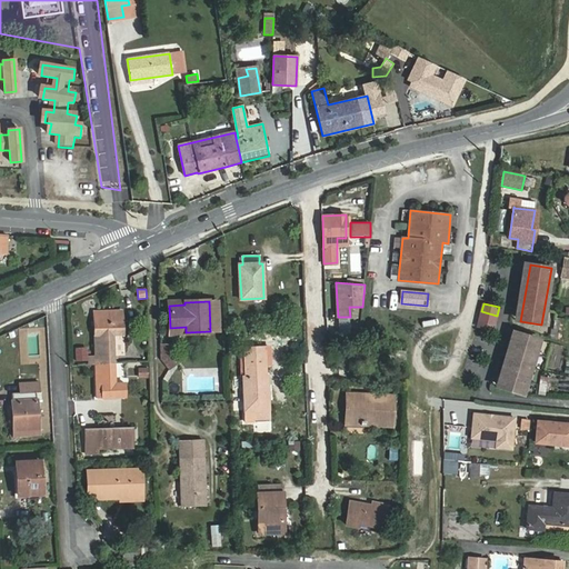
[(89,357),(89,365),(96,365),(115,363),(113,336),(122,335),(122,310),(95,311),(96,357),(89,357)]
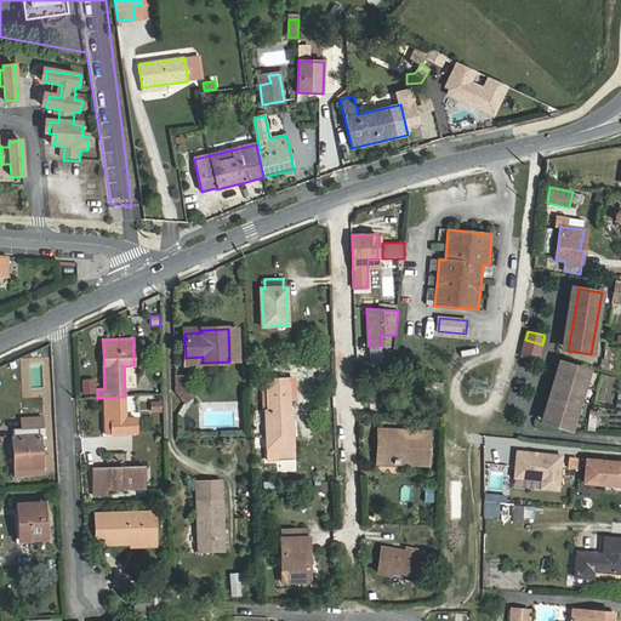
[(542,345),(525,340),(522,355),(537,360),(542,345)]
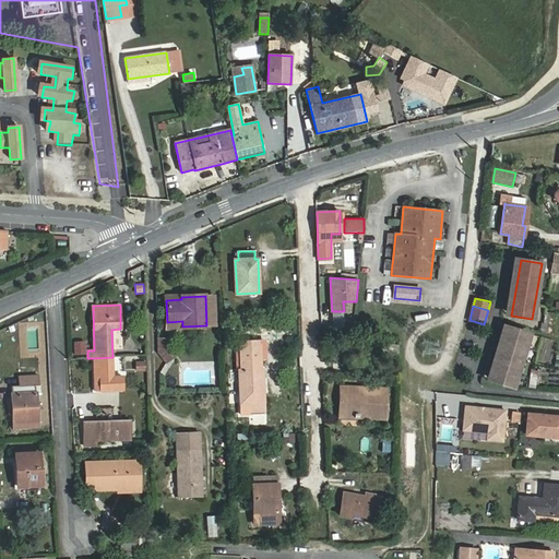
[(342,311),(333,311),(334,334),(343,334),(342,311)]
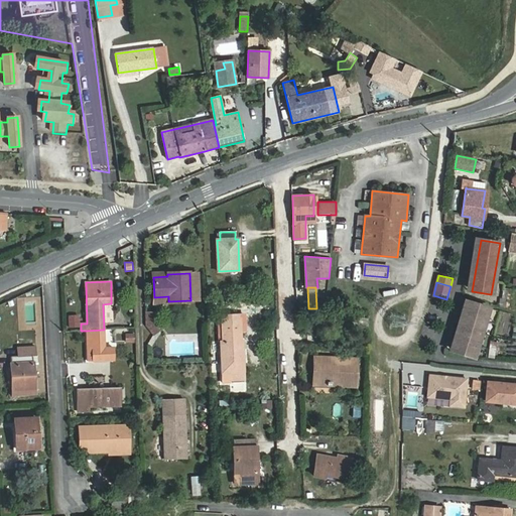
[(504,288),(500,305),(508,307),(512,290),(504,288)]
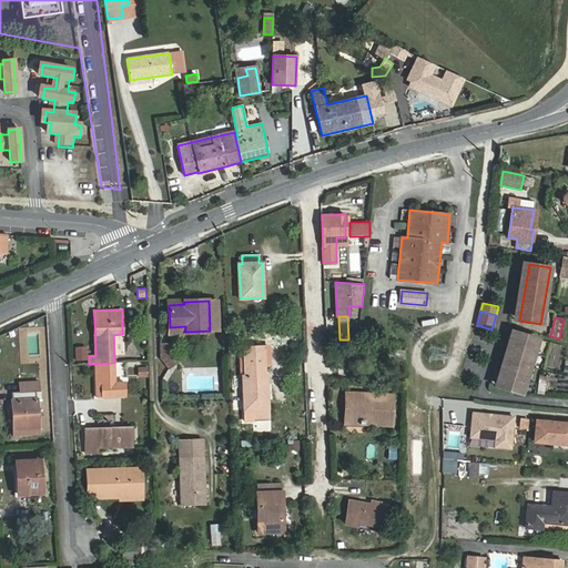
[(537,340),(517,333),(500,387),(521,394),(537,340)]
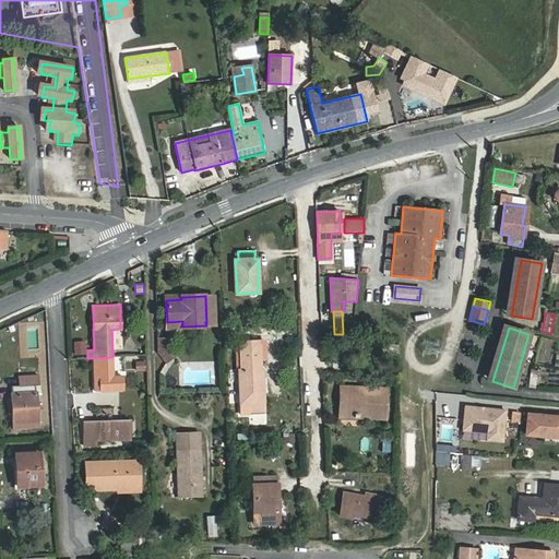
[(167,349),(167,339),(157,339),(157,353),(166,364),(174,358),(167,349)]
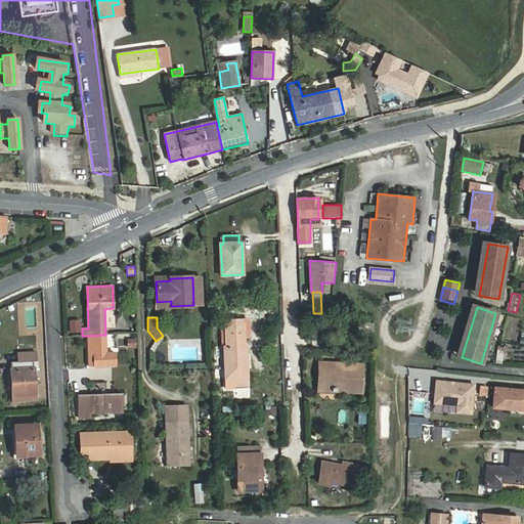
[(225,332),(225,348),(226,378),(236,378),(236,388),(248,387),(246,347),(245,347),(245,319),(220,320),(220,332),(225,332)]
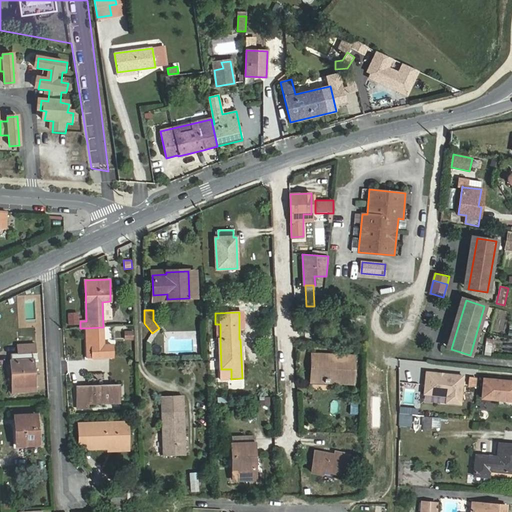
[(104,345),(103,327),(86,328),(87,357),(112,357),(112,345),(104,345)]
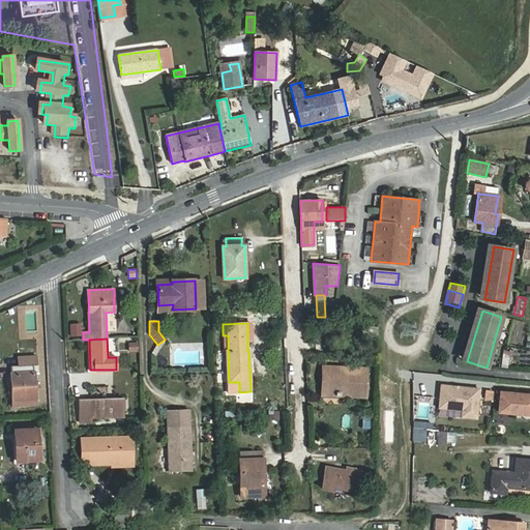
[(11,365),(13,405),(36,404),(34,364),(37,364),(36,356),(18,357),(19,365),(11,365)]
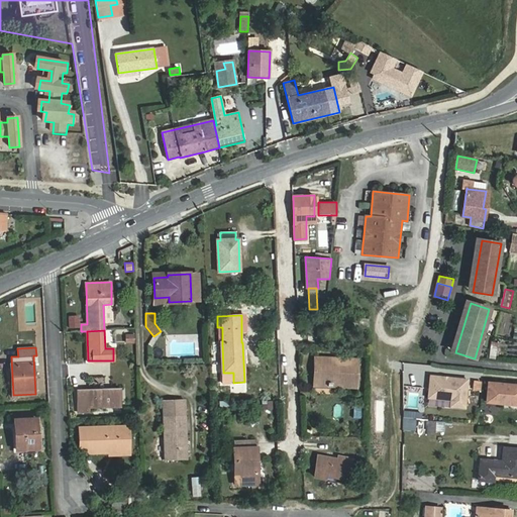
[(356,386),(357,360),(315,358),(314,384),(356,386)]
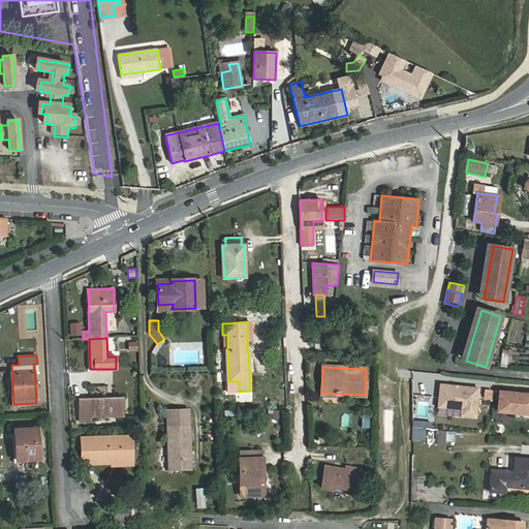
[(475,417),(478,389),(440,384),(437,407),(461,409),(460,416),(475,417)]
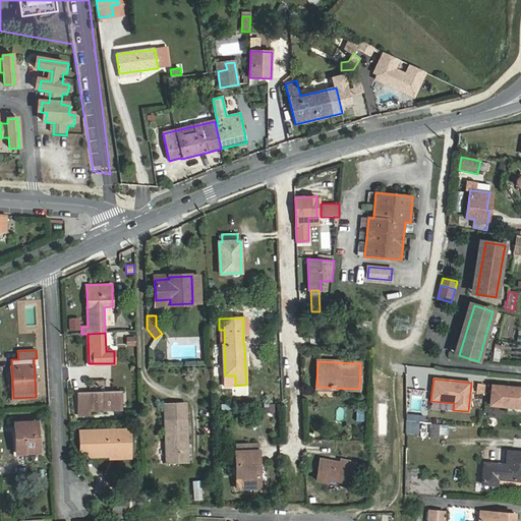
[(485,393),(483,383),(475,385),(476,395),(485,393)]
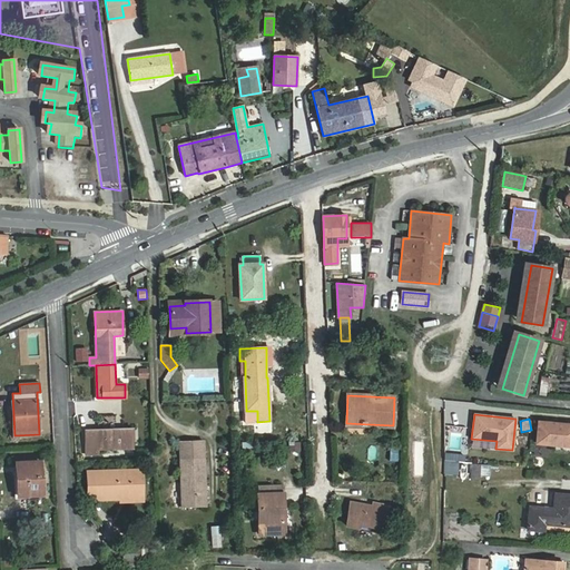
[(569,424),(538,422),(537,443),(569,446),(569,424)]
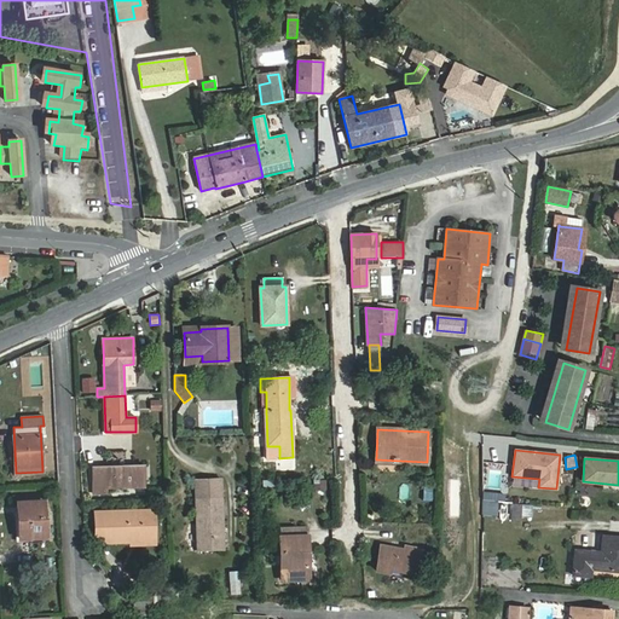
[(145,486),(144,464),(92,467),(93,495),(108,493),(108,487),(145,486)]
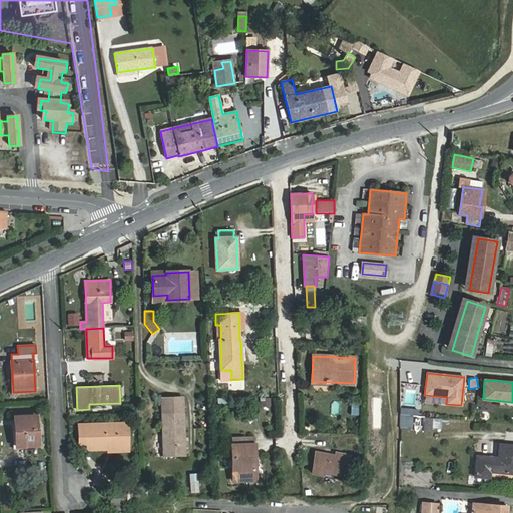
[(161,398),(162,412),(163,457),(185,456),(183,397),(161,398)]
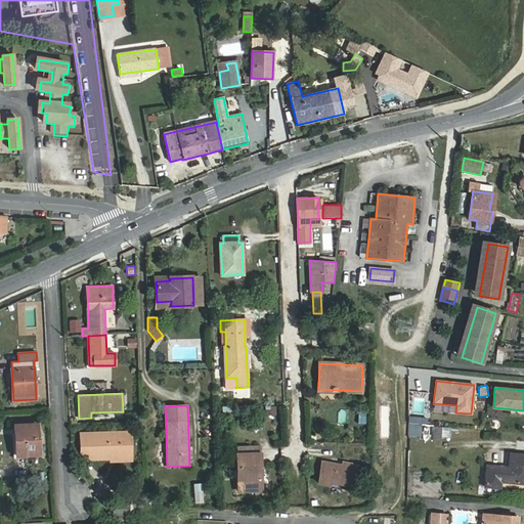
[(408,424),(407,436),(421,437),(422,425),(408,424)]
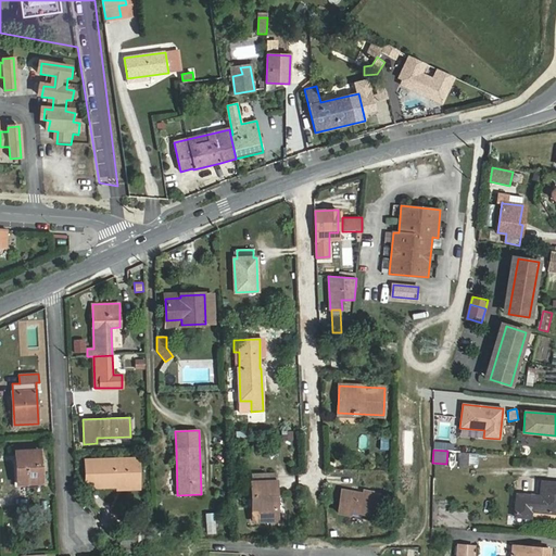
[(40,451),(16,452),(17,483),(41,482),(40,451)]
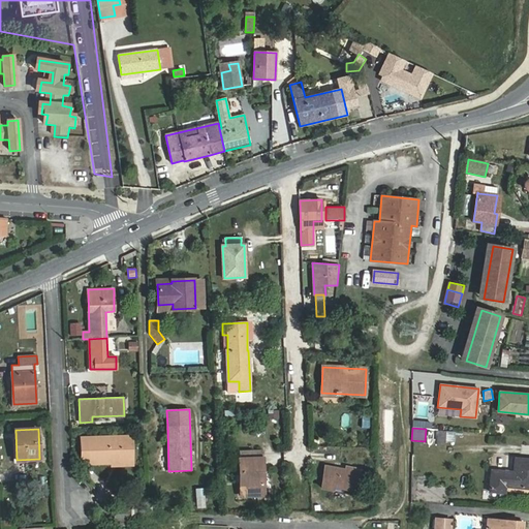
[(446,431),(438,431),(438,444),(445,445),(446,431)]
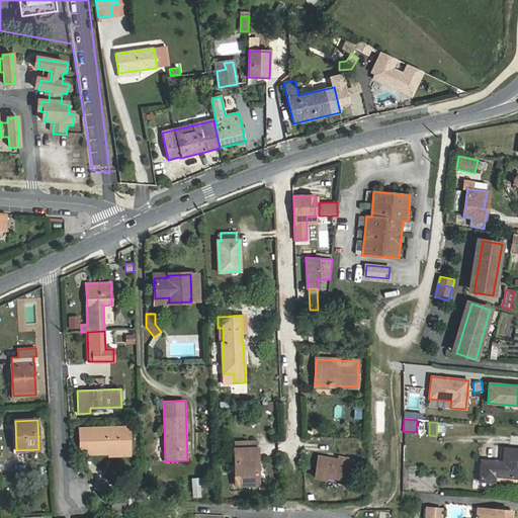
[(109,448),(130,447),(128,427),(80,428),(80,449),(88,448),(88,454),(109,453),(109,448)]
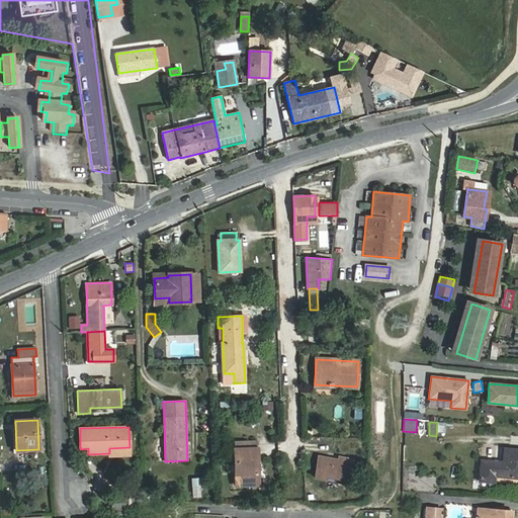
[(236,442),(237,449),(255,448),(255,441),(236,442)]
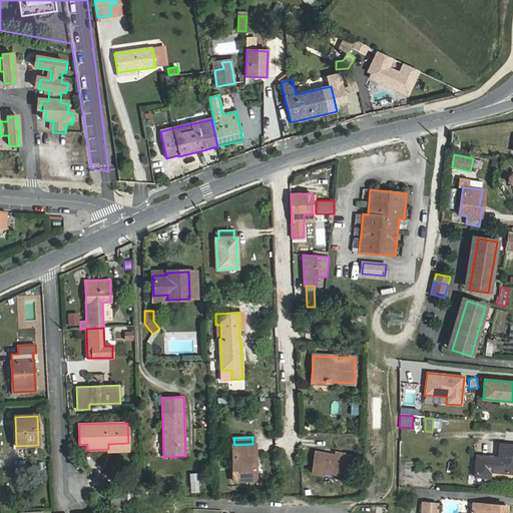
[(232,445),(233,481),(255,480),(254,444),(252,444),(234,445),(232,445)]
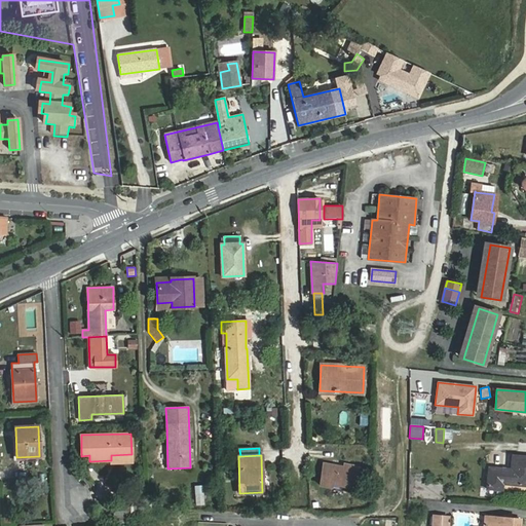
[(525,485),(525,457),(513,456),(512,470),(489,467),(487,488),(502,490),(502,484),(525,485)]
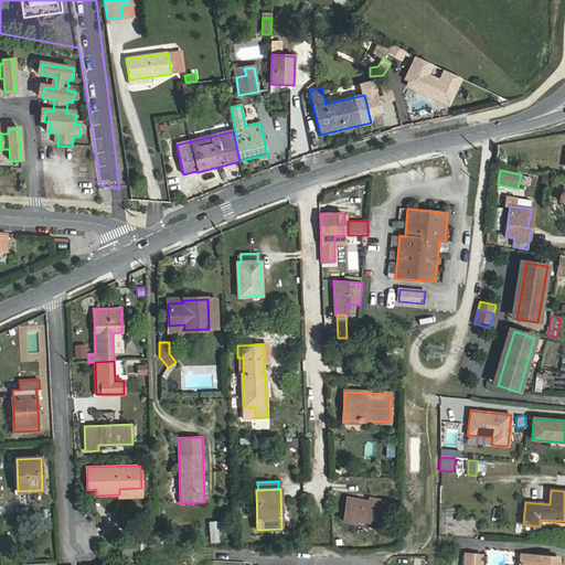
[(379,502),(379,500),(370,499),(370,502),(348,498),(344,521),(354,522),(355,519),(374,522),(374,518),(381,518),(383,502),(379,502)]
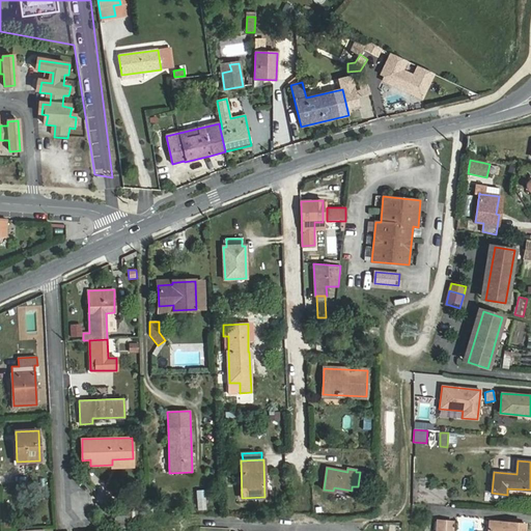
[(197,491),(198,509),(206,509),(204,490),(197,491)]
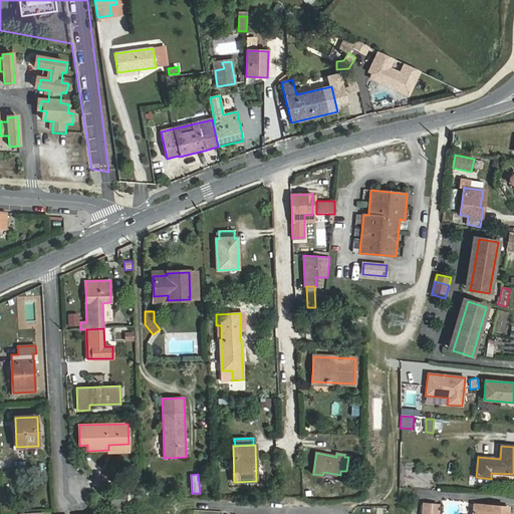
[(424,504),(423,513),(438,513),(439,505),(424,504)]
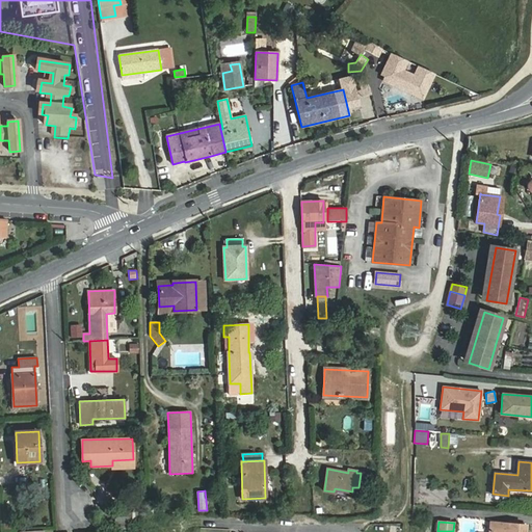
[(524,531),(525,525),(490,522),(489,531),(524,531)]
